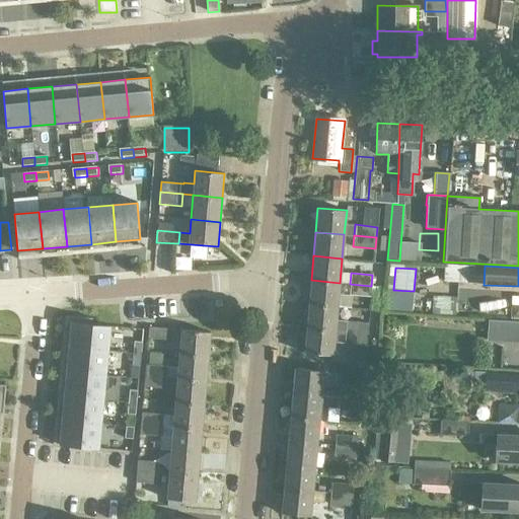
[(338,307),(339,294),(349,295),(350,284),(340,283),(311,280),(308,304),(338,307)]
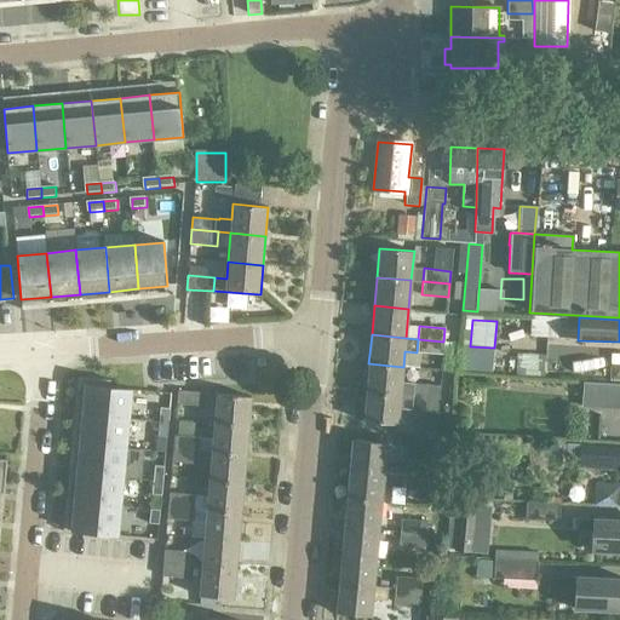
[(443,342),(418,339),(417,352),(443,354),(443,342)]
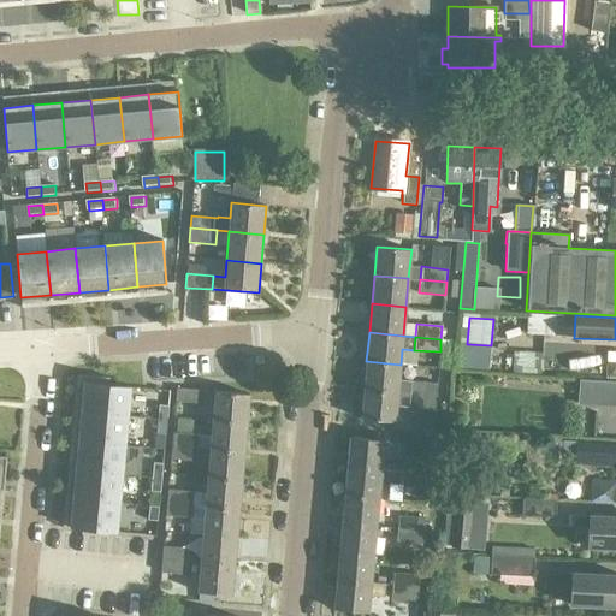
[(557,356),(557,339),(528,338),(527,355),(557,356)]
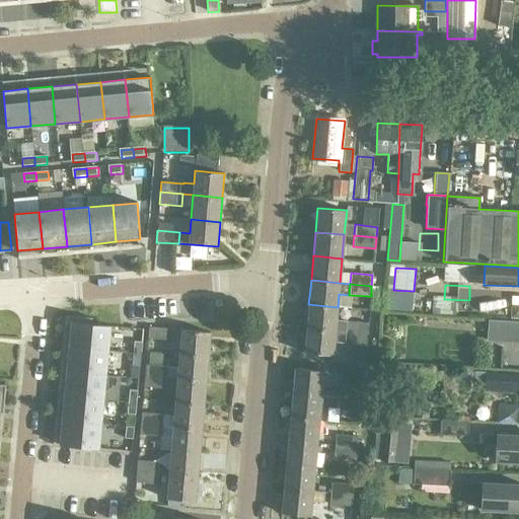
[(338,307),(308,304),(306,328),(336,330),(345,331),(346,321),(337,320),(338,307)]
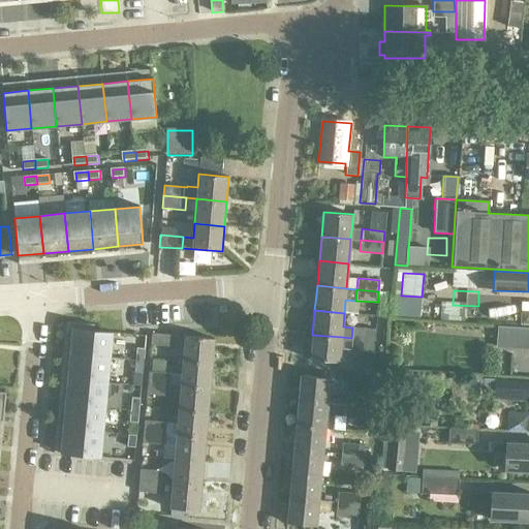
[(93,331),(94,324),(75,323),(72,354),(111,359),(113,333),(93,331)]
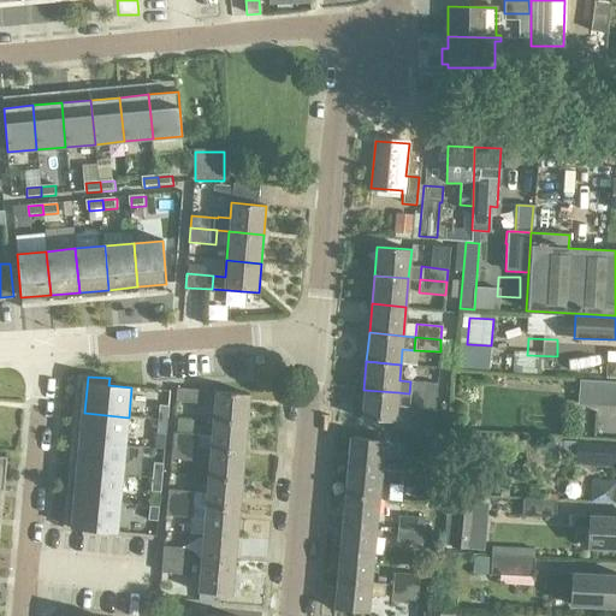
[(410,381),(409,394),(436,396),(437,383),(410,380),(410,381)]
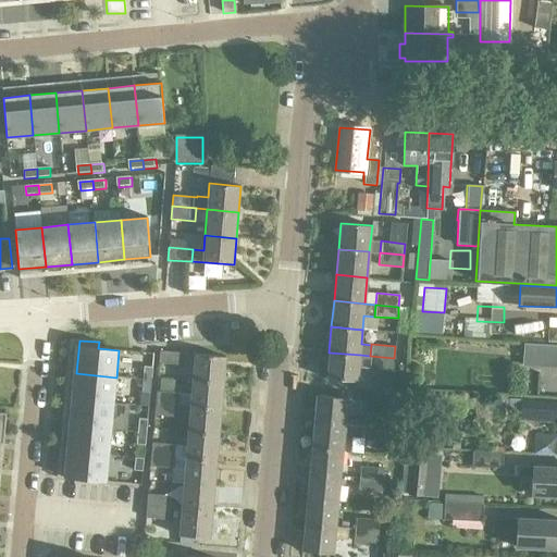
[(556,345),(524,344),(523,367),(556,369),(556,345)]
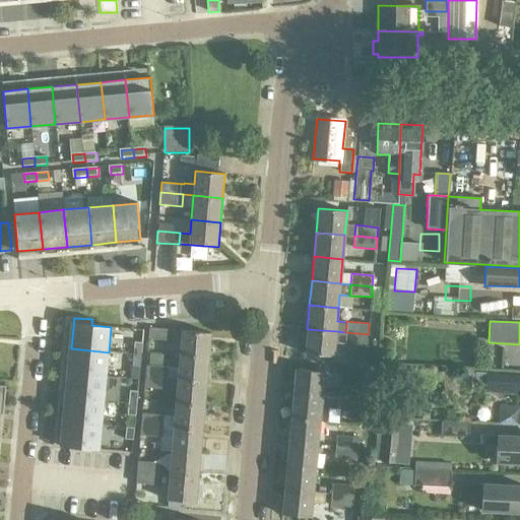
[(172,329),(149,328),(148,339),(171,340),(172,329)]
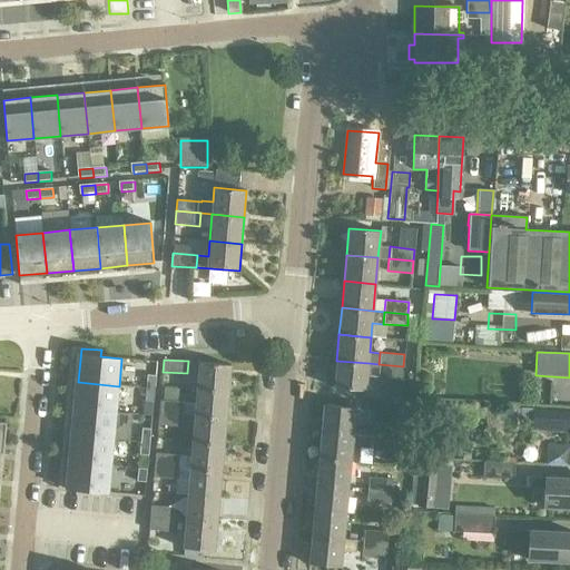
[(369,363),(336,361),(334,387),(366,390),(367,376),(377,377),(377,376),(379,364),(369,363)]
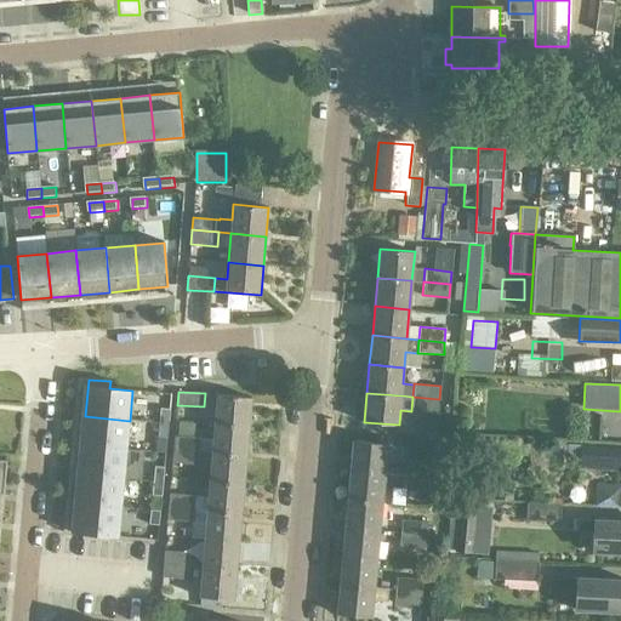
[(215,423),(249,427),(251,398),(217,394),(215,423)]
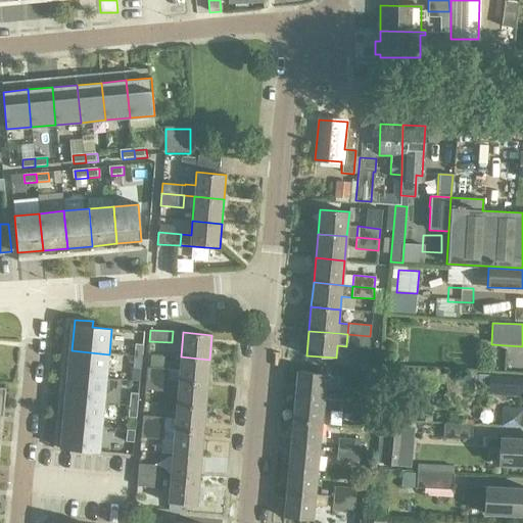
[(346,345),(369,347),(370,336),(347,334),(346,345)]
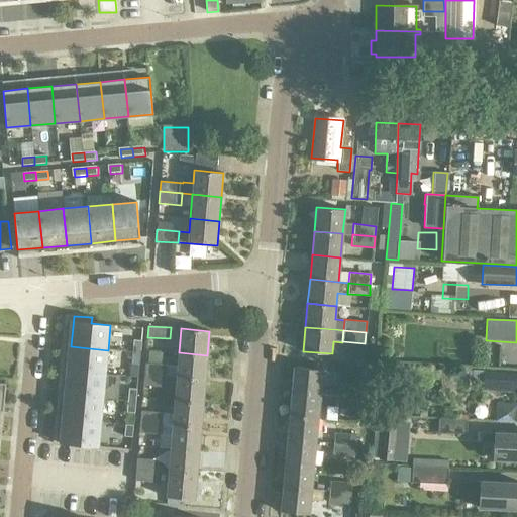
[(142,341),(134,340),(132,352),(140,353),(142,341)]
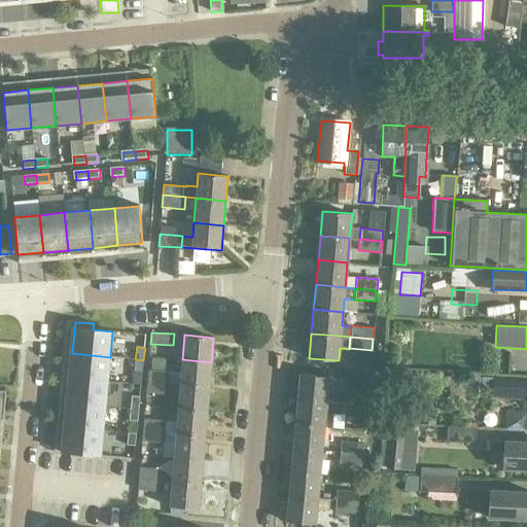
[(110,357),(72,353),(70,378),(107,381),(110,357)]
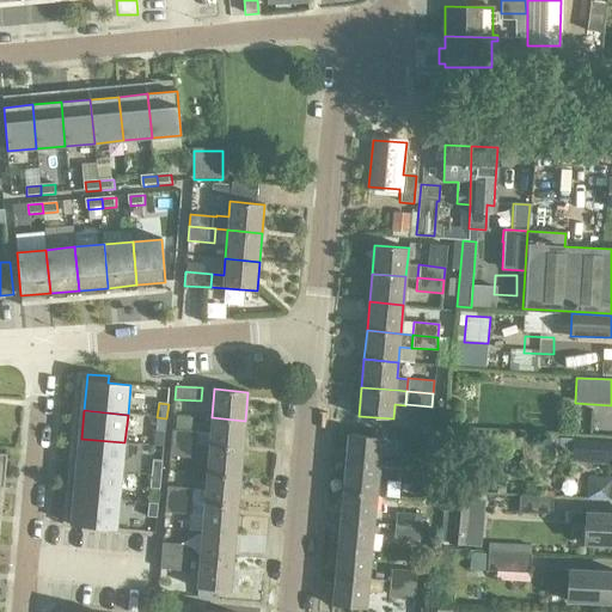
[(166,418),(157,417),(155,432),(165,433),(166,418)]
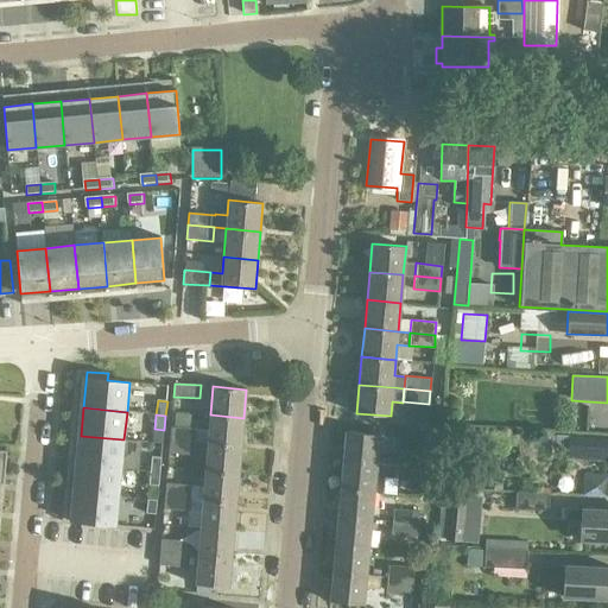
[(241,445),(244,418),(210,415),(208,443),(241,445)]
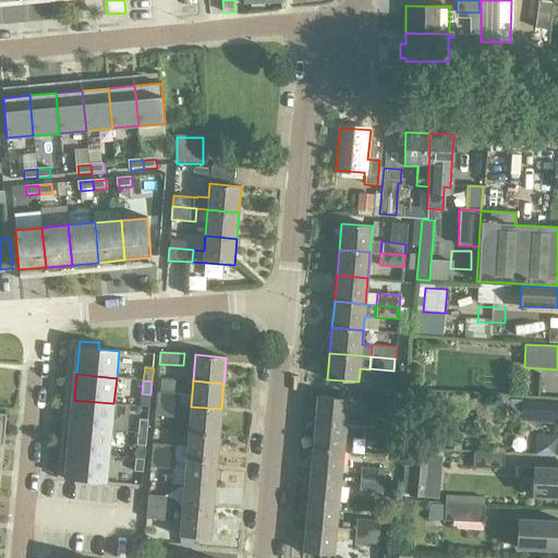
[(181,395),(157,392),(156,404),(180,407),(180,405),(181,395)]
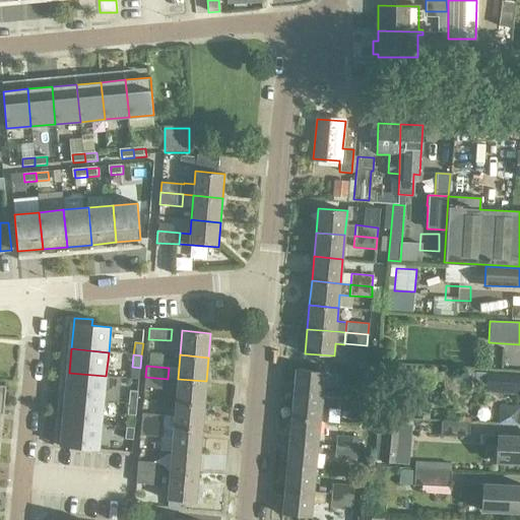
[(322,396),(324,372),(296,370),(294,394),(322,396)]
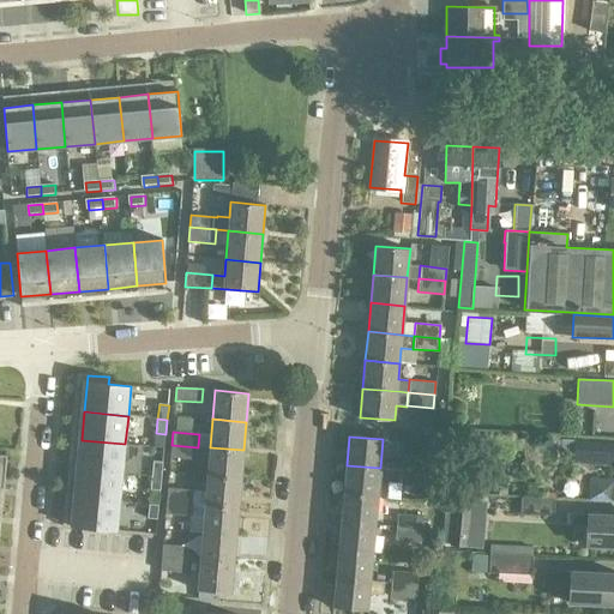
[(79,469),(122,473),(125,444),(82,440),(79,469)]
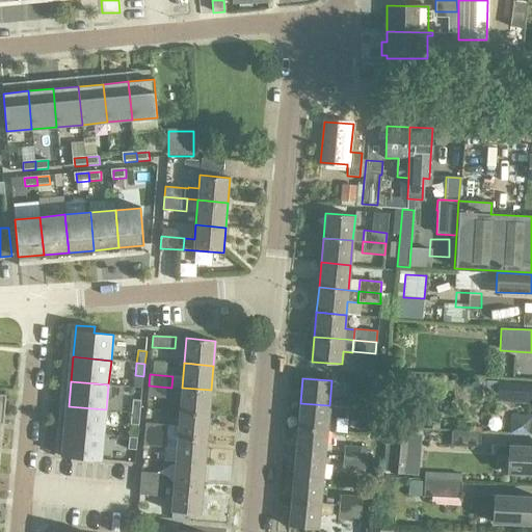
[(531,384),(499,383),(498,398),(531,399),(531,384)]
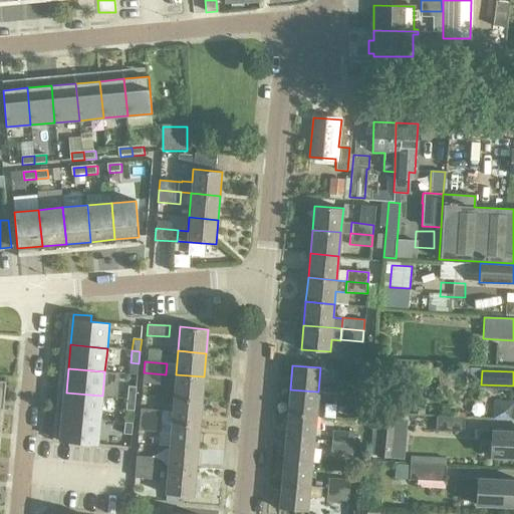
[(166,374),(144,372),(143,383),(165,386),(165,384),(166,374)]
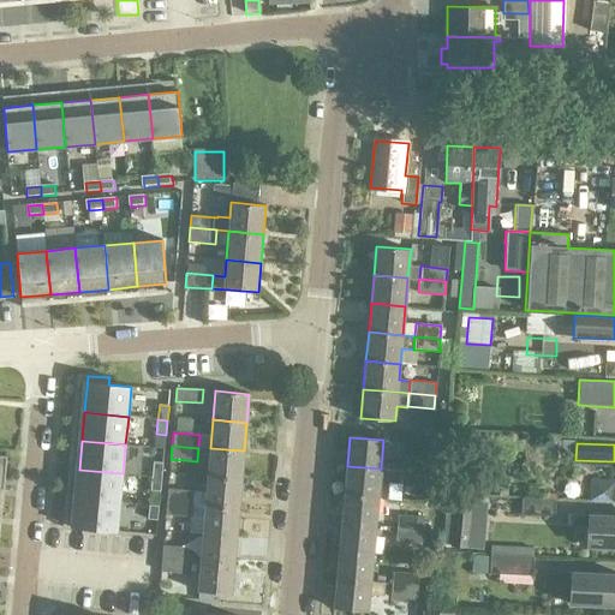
[(198,447),(198,448),(197,460),(209,461),(208,477),(242,479),(244,451),(210,448),(198,447)]
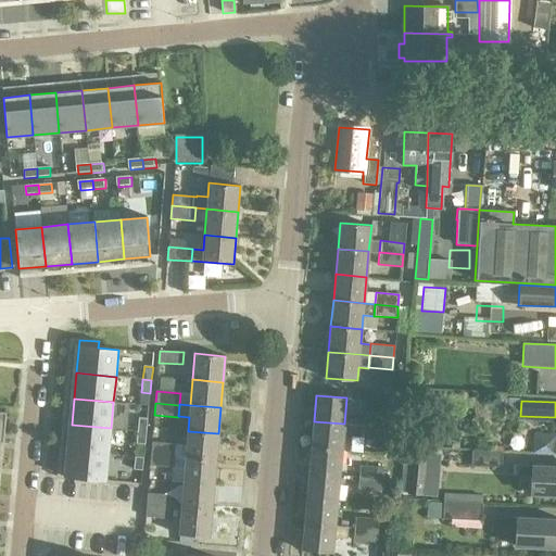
[(365,414),(364,426),(388,428),(389,416),(365,414)]
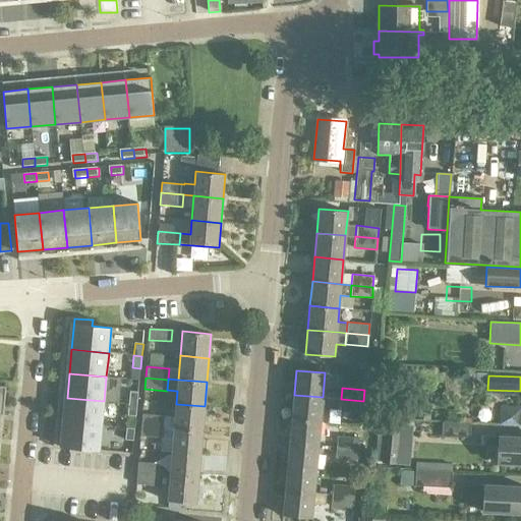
[(140,403),(141,391),(133,390),(132,402),(140,403)]
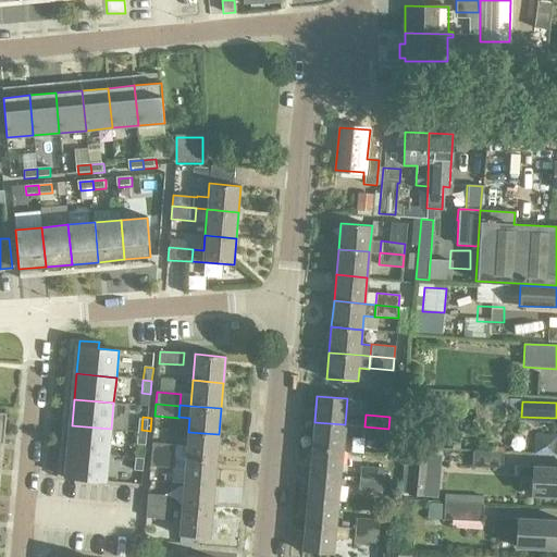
[(363,440),(363,438),(364,426),(345,424),(314,422),(312,447),(343,450),(351,452),(353,438),(363,440)]
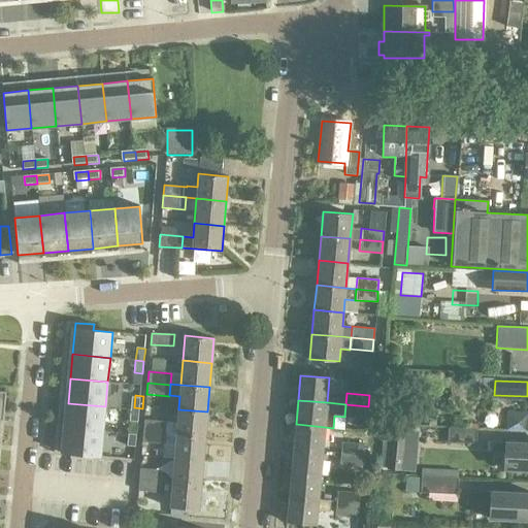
[(65,428),(103,431),(105,406),(68,403),(65,428)]
